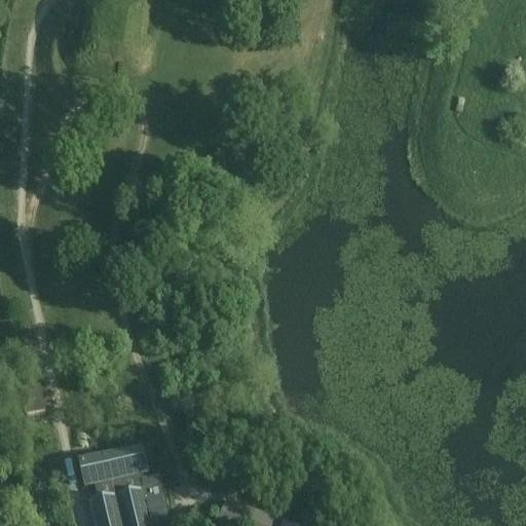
[(456,113),(462,114),(467,92),(460,90),(456,113)]
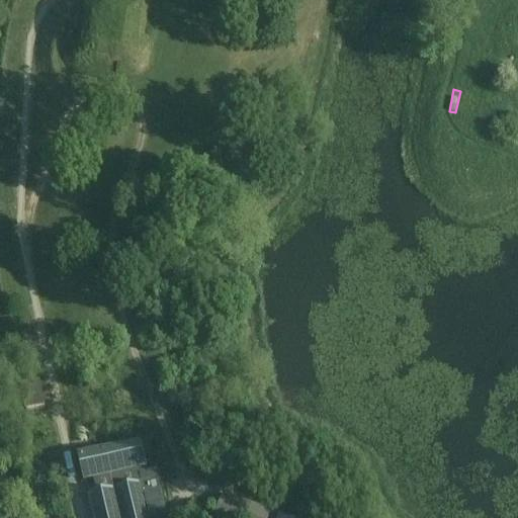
[(22,389),(28,415),(45,411),(38,384),(22,389)]
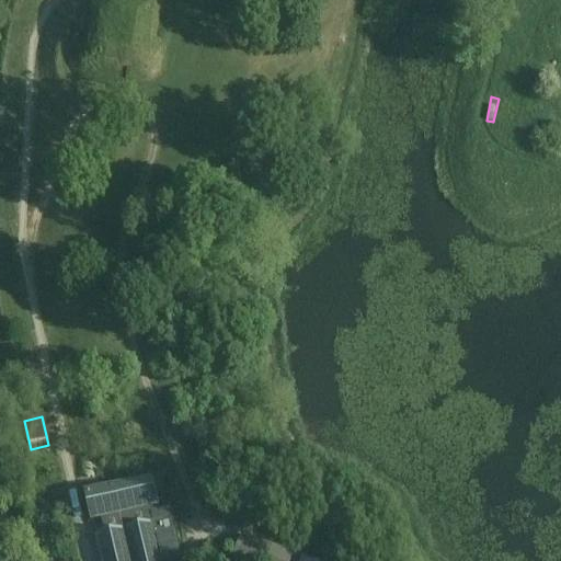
[(153,512),(152,508),(156,507),(153,495),(150,481),(86,496),(92,523),(101,521),(103,528),(104,537),(96,539),(101,560),(181,560),(170,508),(163,510),(153,512)]
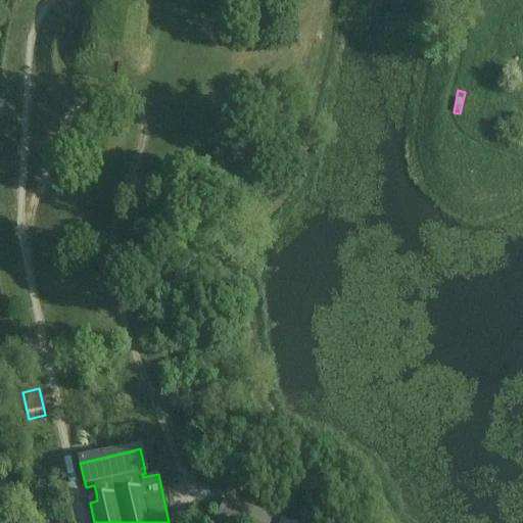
[(223,508),(218,522),(272,522),(274,519),(224,503),(223,508)]
